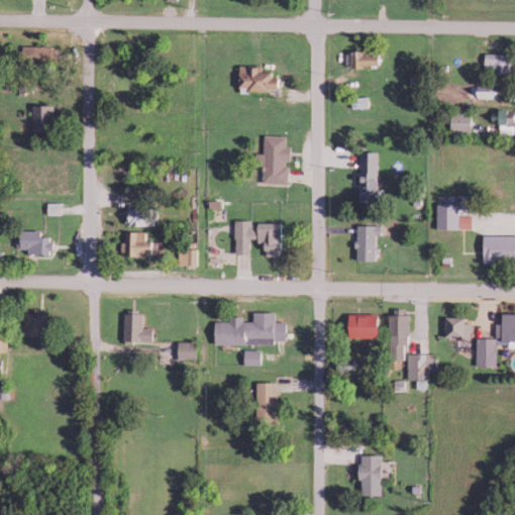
[(353,69),(382,68),(381,52),(352,54),(353,69)]
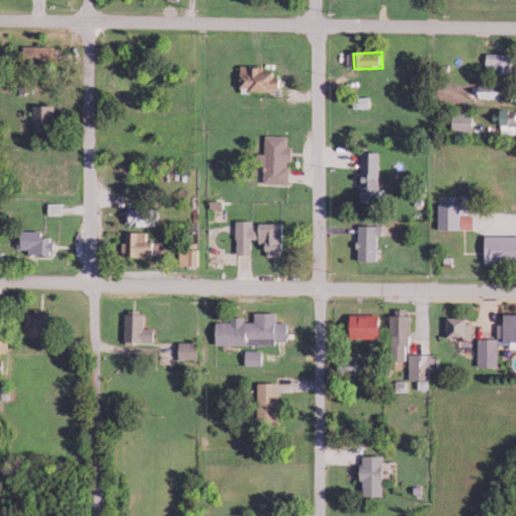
[(512,55),(485,55),(485,75),(513,74),(512,55)]
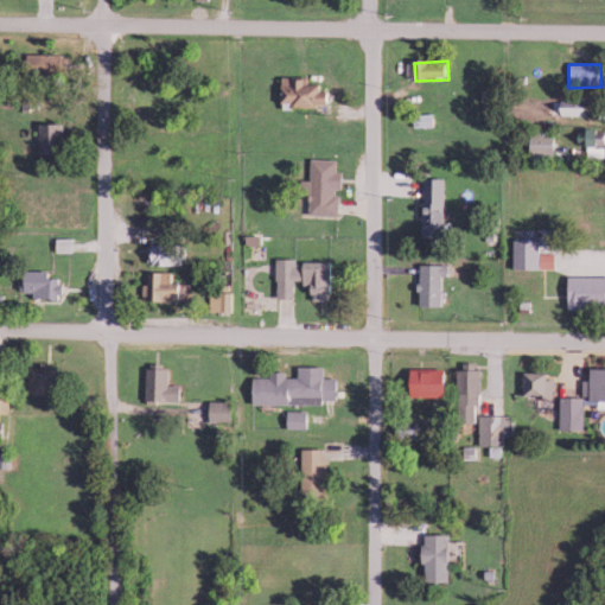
[(433,127),(433,114),(412,115),(412,128),(433,127)]
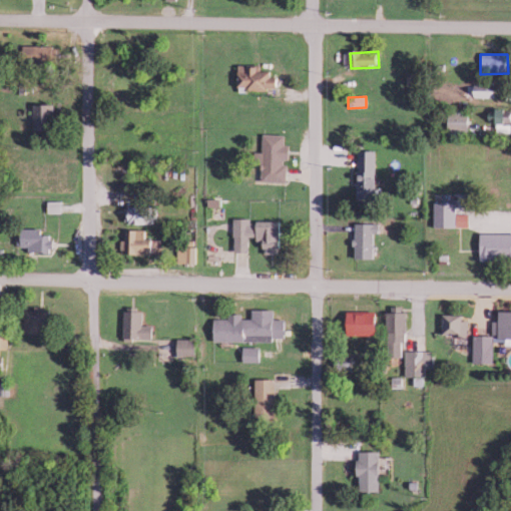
[(506,117),(506,109),(486,110),(487,123),(496,123),(496,134),(510,133),(510,116),(506,117)]
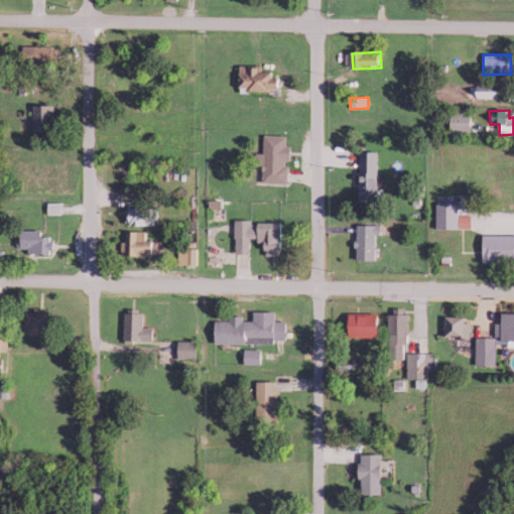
[(471,134),(472,116),(452,115),(451,133),(471,134)]
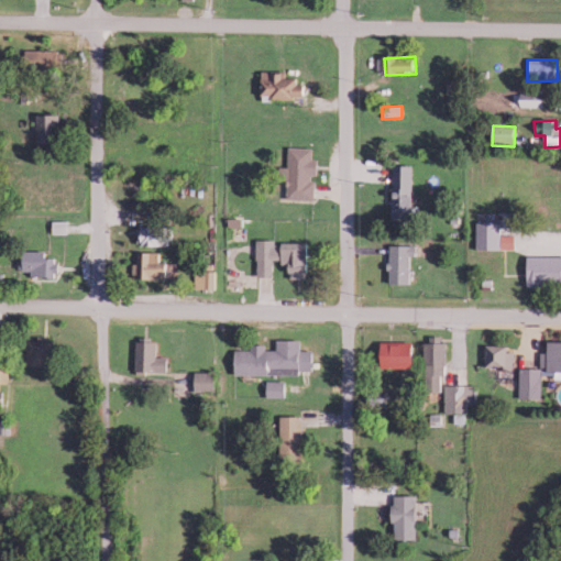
[(414,166),(392,166),(392,217),(413,218),(414,166)]
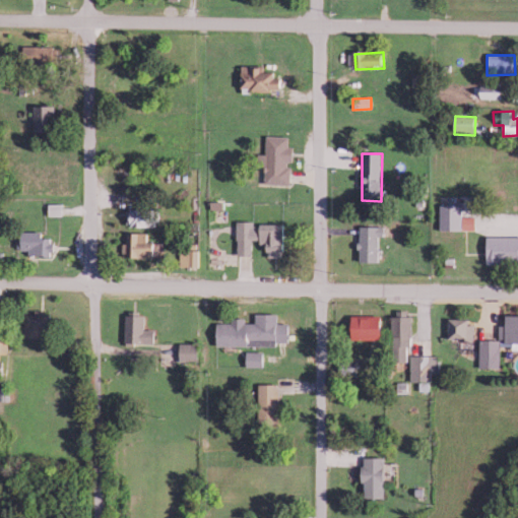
[(440,232),(474,231),(474,217),(461,218),(461,206),(439,206),(440,232)]
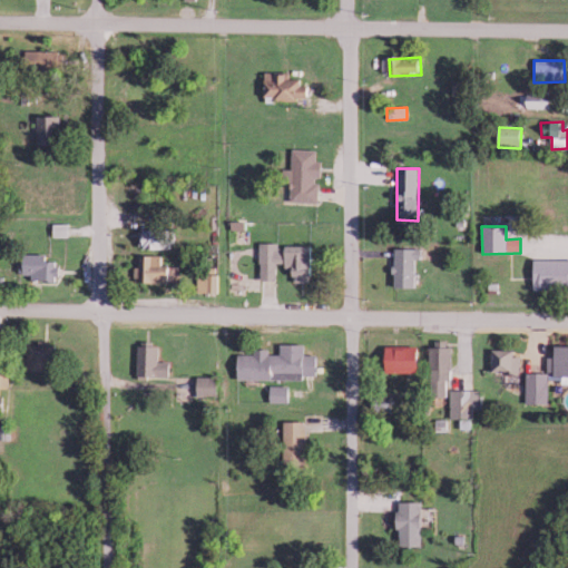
[(421,251),(393,250),(392,287),(414,289),(415,260),(420,260),(421,251)]
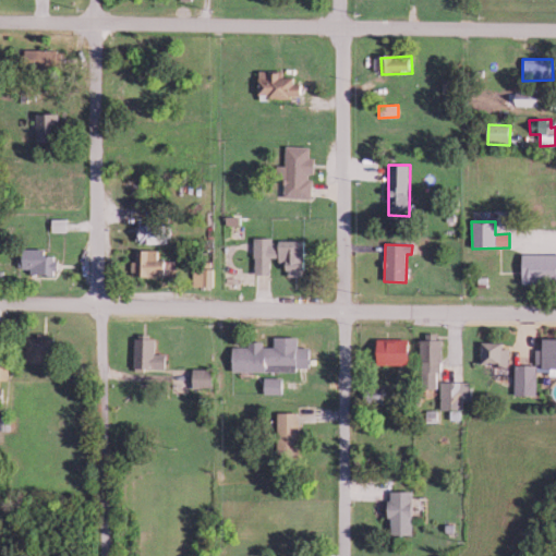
[(523,286),(555,285),(555,254),(522,255),(523,286)]
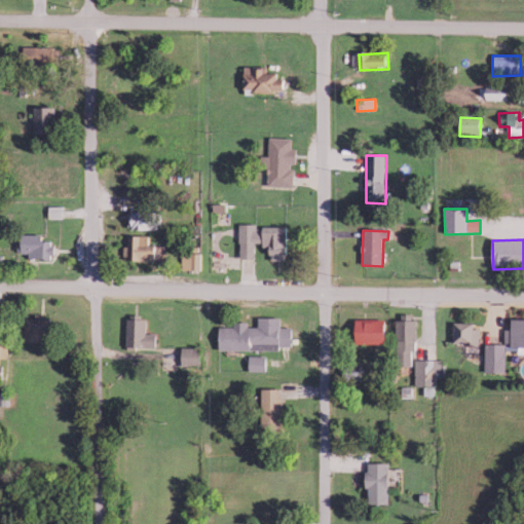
[(523,320),(512,320),(512,330),(503,330),(503,346),(523,346),(523,320)]
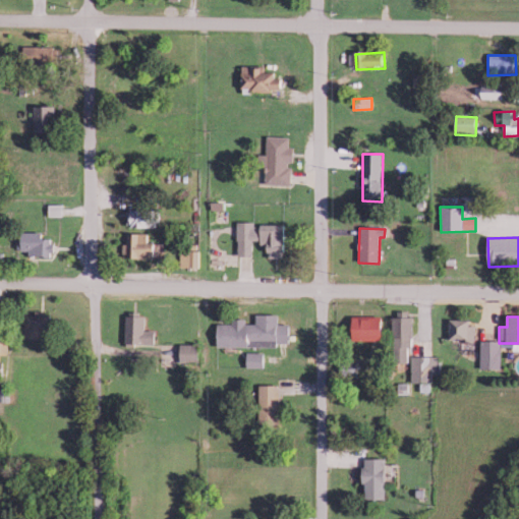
[(385,341),(384,318),(353,318),(353,341),(385,341)]
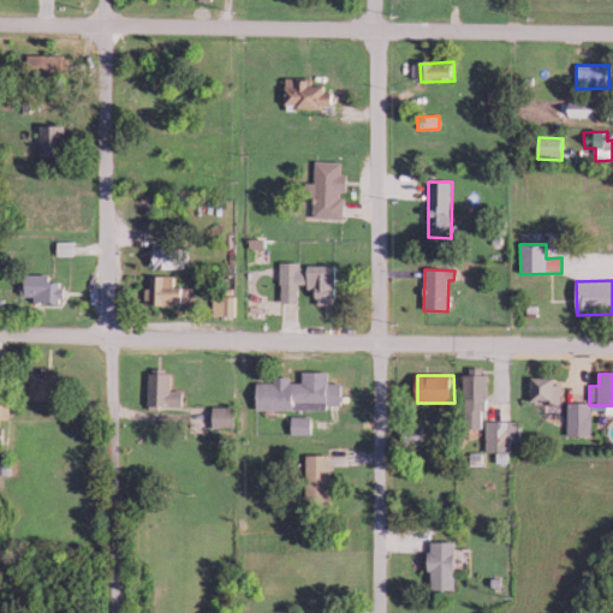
[(488,376),(463,376),(462,428),(482,428),(482,411),(487,411),(488,376)]
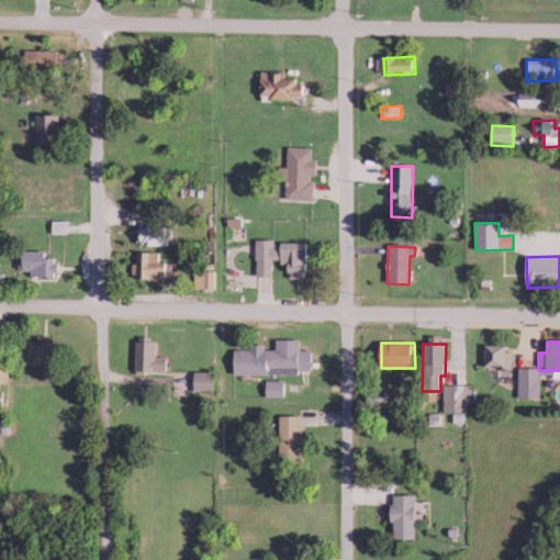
[(495,380),(510,380),(511,346),(483,346),(482,368),(496,368),(495,380)]
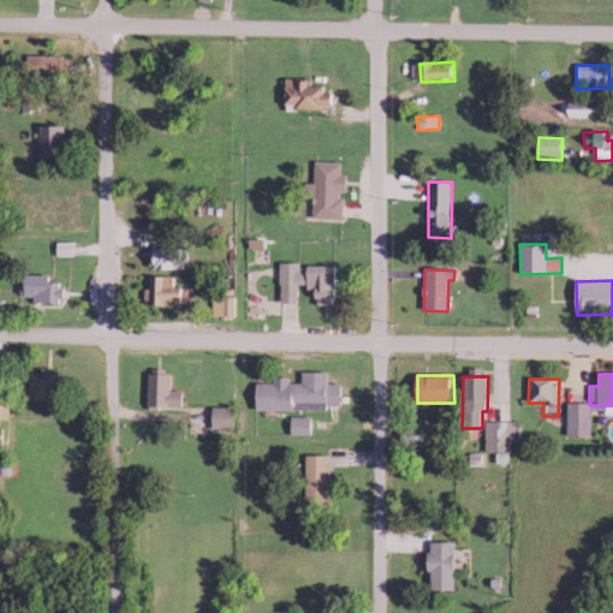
[(590,404),(566,404),(565,436),(589,436),(590,404)]
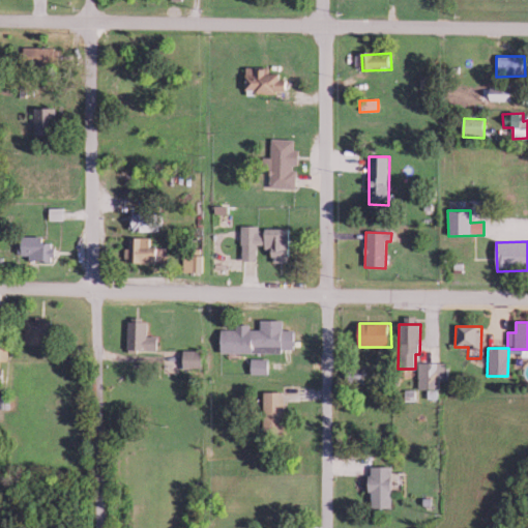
[(416,363),(417,390),(427,390),(427,400),(441,400),(441,363),(416,363)]
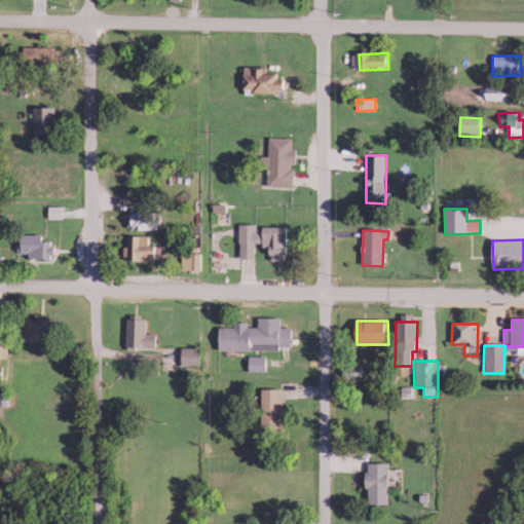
[(360,382),(361,367),(342,366),(341,381),(360,382)]
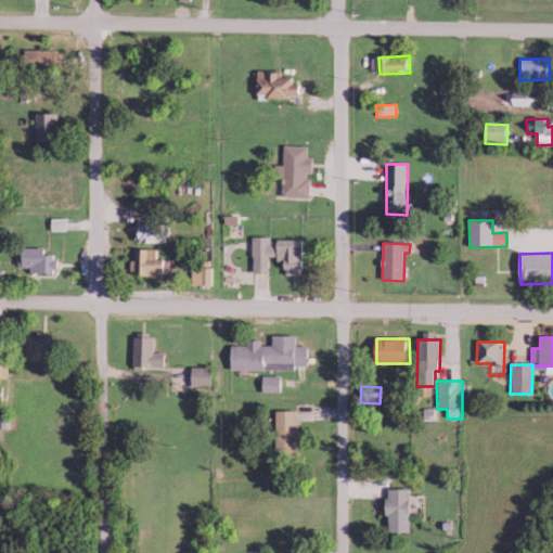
[(411,490),(388,489),(387,532),(410,532),(411,490)]
